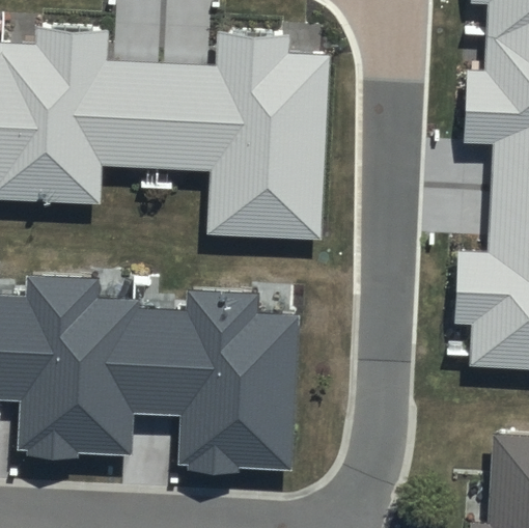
[(528,0),(469,0),(470,1),(485,2),(503,2),(500,75),(483,74),(464,73),(461,143),(497,144),(493,252),(457,251),(454,322),(471,322),(470,363),(488,364),(528,365),(528,0)]
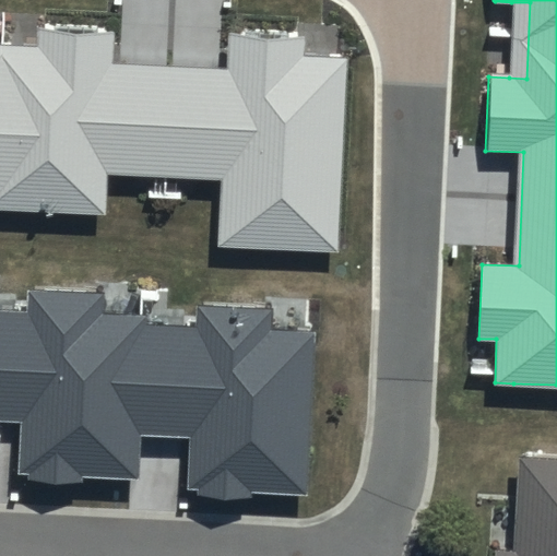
[(509,78),(526,79),(530,2),(511,2),(509,78)]
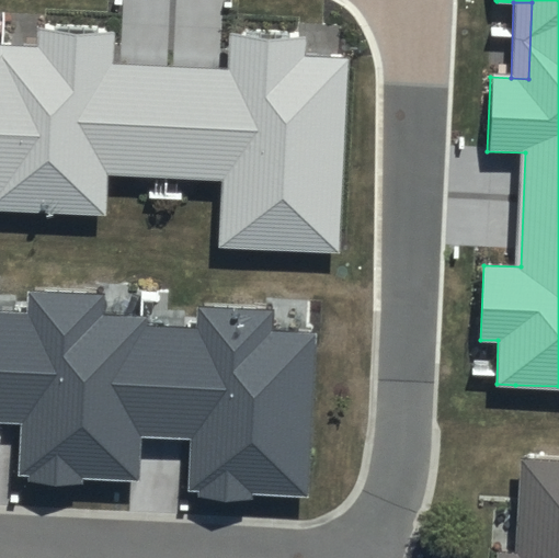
[(42,29),(41,53),(0,49),(0,203),(31,206),(102,211),(104,171),(224,178),(219,248),(338,254),(349,61),(305,59),(306,37),(232,33),(231,55),(230,69),(111,61),(113,33),(42,29)]
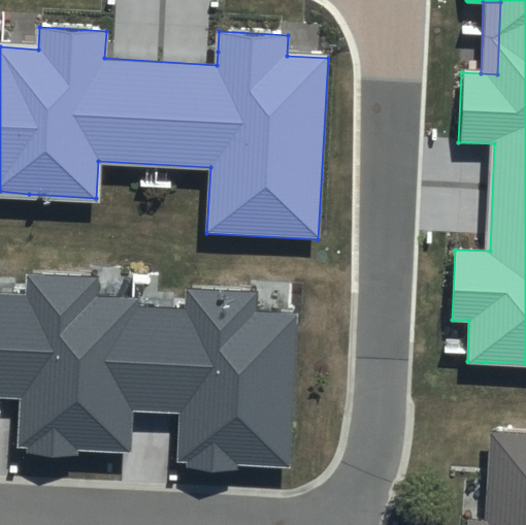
[(0,393),(21,395),(19,446),(131,452),(133,412),(177,414),(175,463),(294,469),(301,310),(255,307),(256,294),(190,290),(189,308),(139,306),(139,300),(91,297),(92,279),(30,275),(29,294),(0,292),(0,393)]
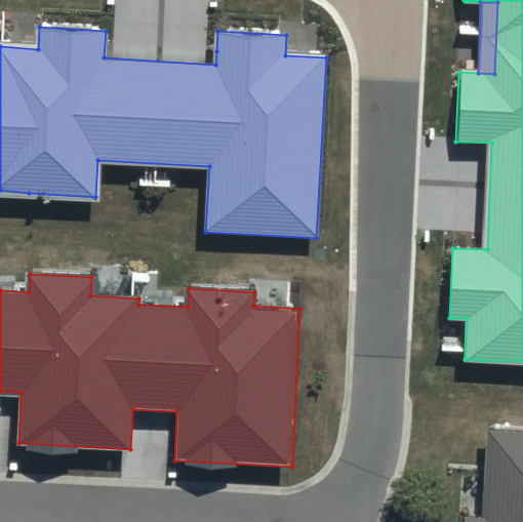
[(522,521),(522,418),(483,416),(478,508),(460,507),(459,521),(522,521)]
